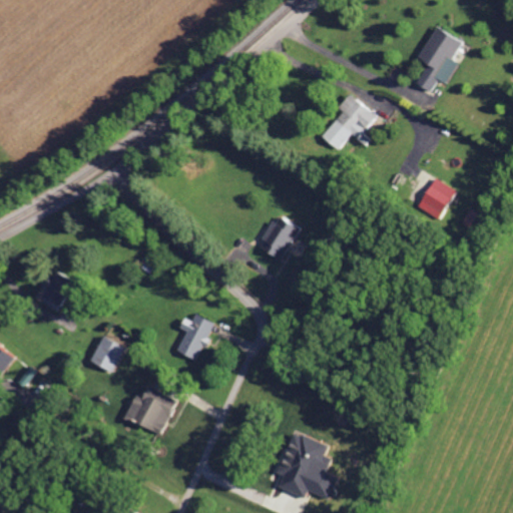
[(446,83),(459,62),(453,59),(463,42),(438,27),(419,57),(429,63),(417,83),(431,91),(439,79),(446,83)]
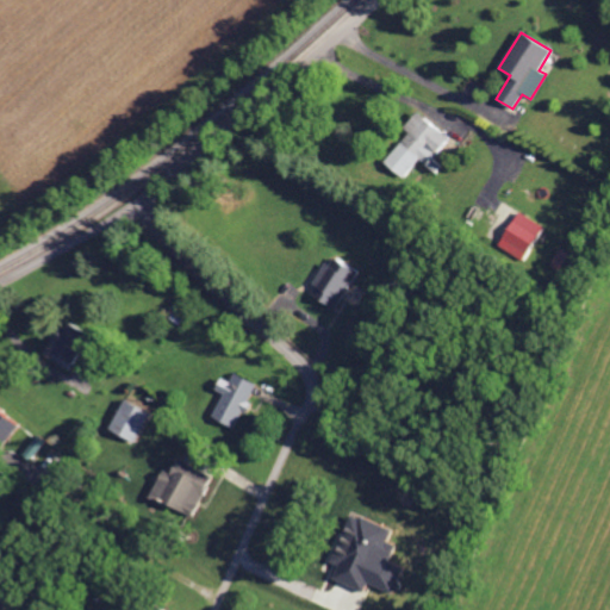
[(384,163),(404,179),(419,160),(436,172),(441,166),(434,160),(450,138),(416,111),(403,128),(409,132),(384,163)]
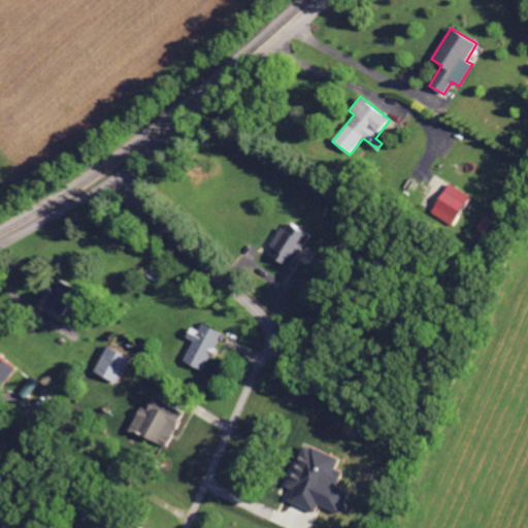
[(469,195),(448,183),(430,212),(451,225),(469,195)]
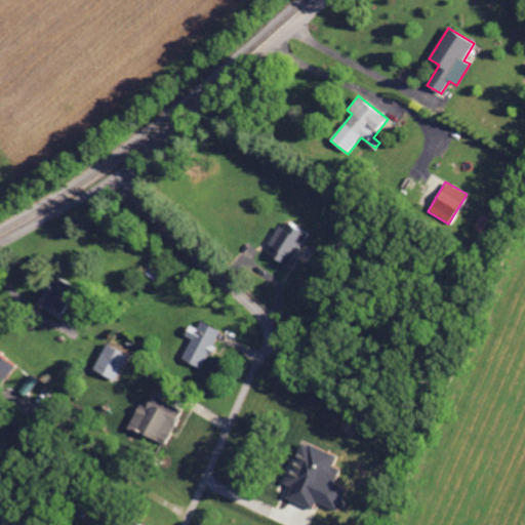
[(288,266),(307,235),(285,221),(266,252),(288,266)]
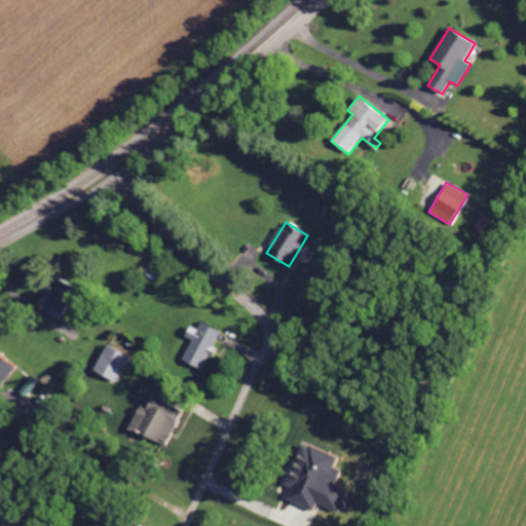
[(37,307),(57,317),(73,286),(59,278),(52,291),(46,288),(37,307)]
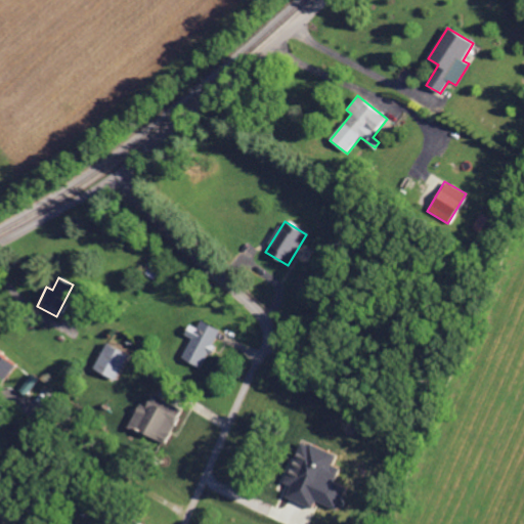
[(219,330),(201,321),(198,328),(189,324),(184,336),(190,338),(182,359),(204,368),(219,330)]
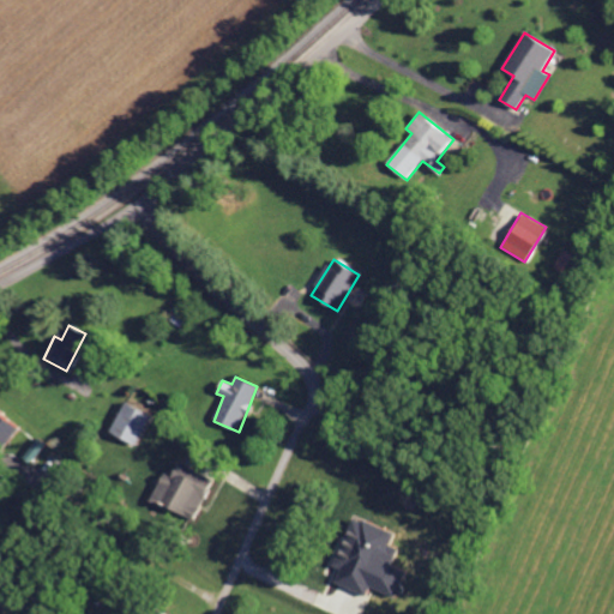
[(149,415),(122,403),(109,434),(136,446),(149,415)]
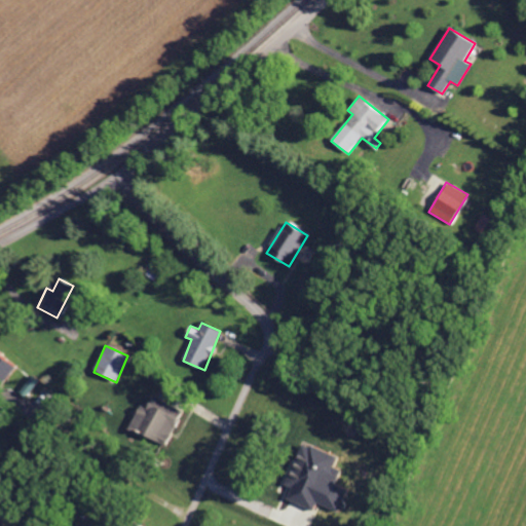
[(0,387),(0,388),(13,367),(0,359),(0,387)]
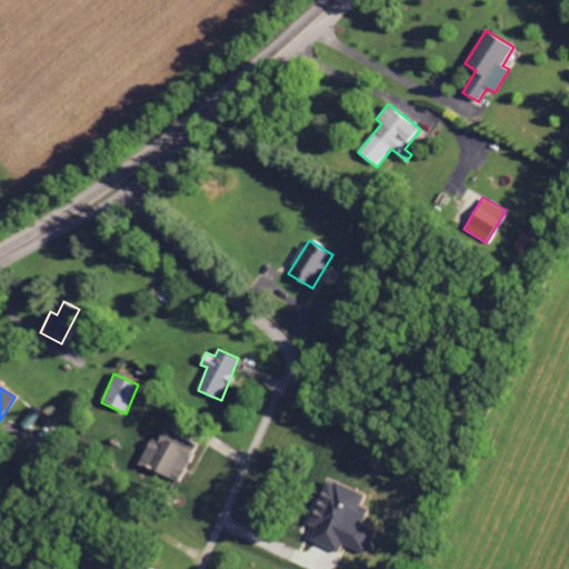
[(177,485),(198,445),(165,427),(155,448),(149,446),(139,465),(177,485)]
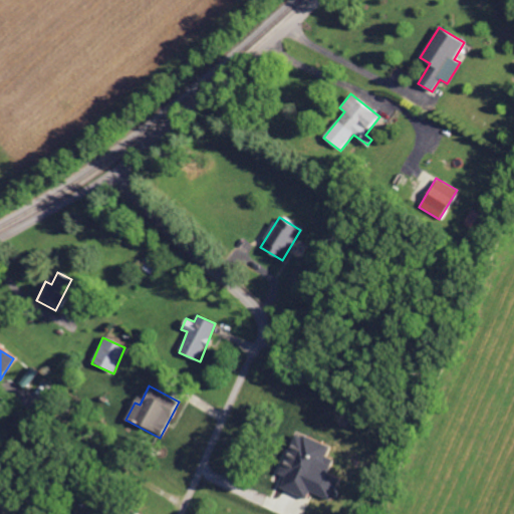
[(328,446),(293,433),(278,474),(283,476),(278,488),(305,498),(307,492),(330,501),(339,478),(326,473),(331,460),(324,457),(328,446)]
